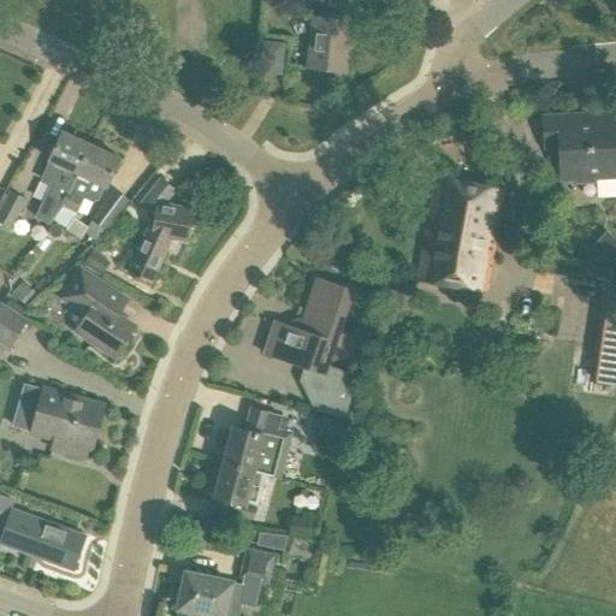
[(307,67),(345,72),(349,40),(355,40),(356,23),(313,17),(307,67)]
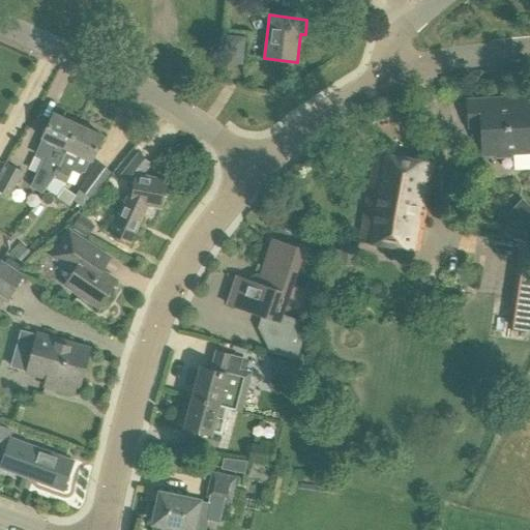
[(226,35),(223,63),(242,65),(245,37),(226,35)]
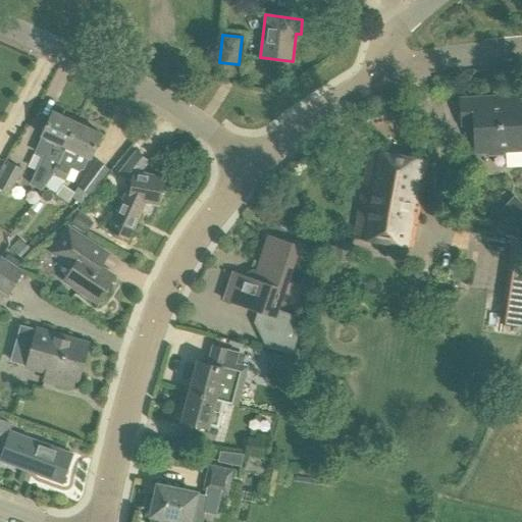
[(504,152),(521,151),(521,95),(460,99),(461,126),(473,126),(474,154),(504,152)]
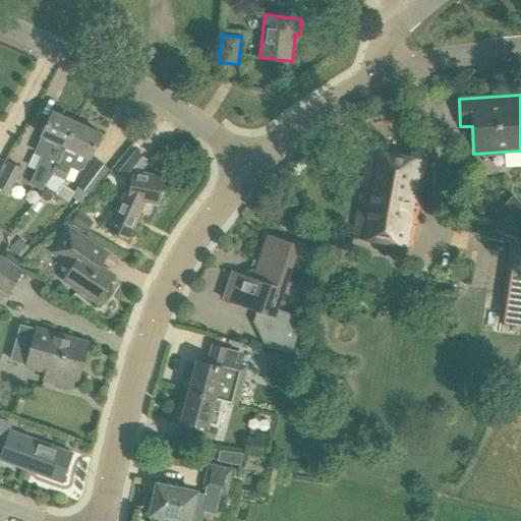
[(63,150),(76,122),(53,112),(42,135),(43,136),(36,153),(43,156),(31,184),(43,189),(45,186),(53,175),(56,169),(60,160),(63,150)]
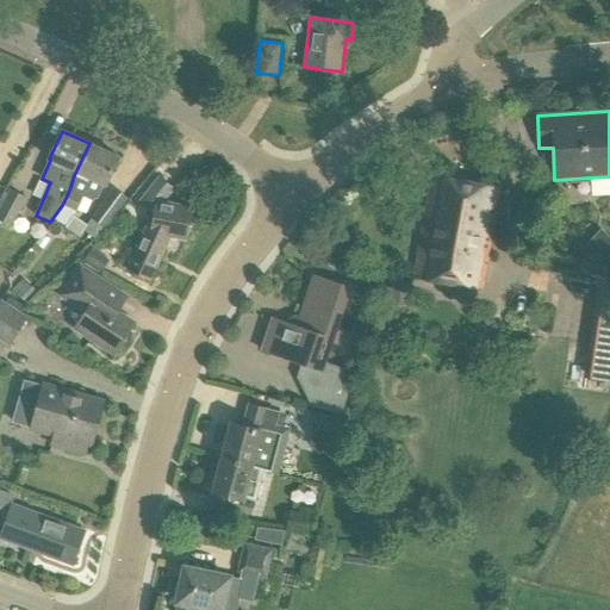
[(62,205),(53,218),(66,226),(76,212),(83,197),(91,200),(100,197),(118,156),(89,143),(74,175),(70,187),(66,198),(62,205)]
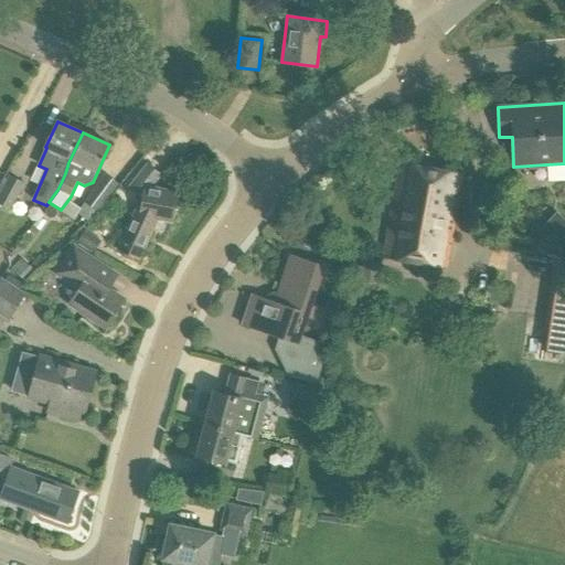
[(137,258),(157,219),(172,222),(178,192),(152,188),(161,176),(147,163),(128,188),(142,199),(140,209),(137,209),(117,249),(137,258)]
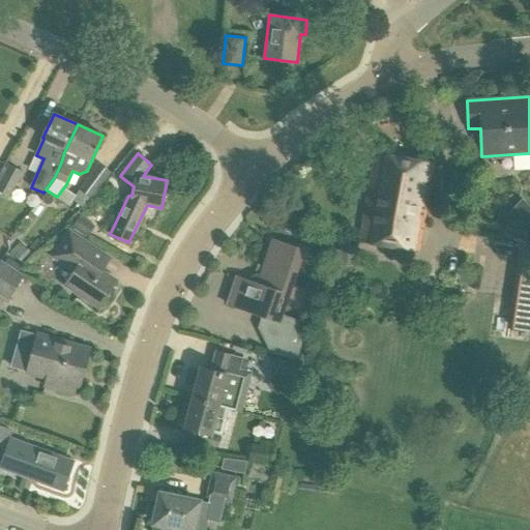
[(359,240),(418,251),(434,164),(375,153),(359,240)]
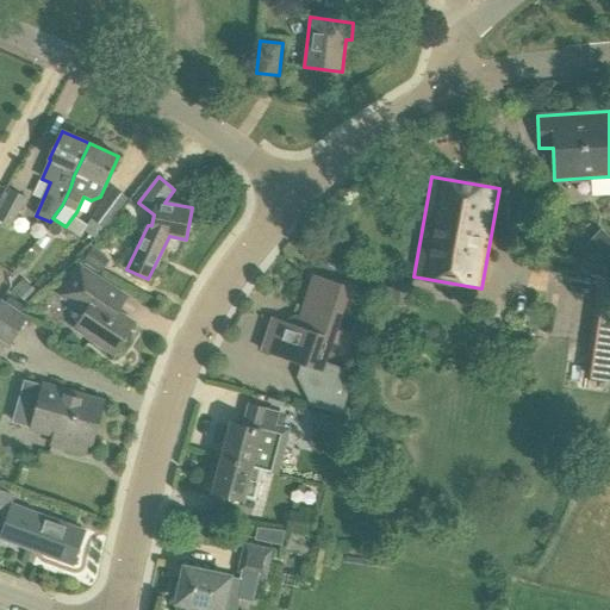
[(609,176),(589,178),(590,195),(609,194),(609,176)]
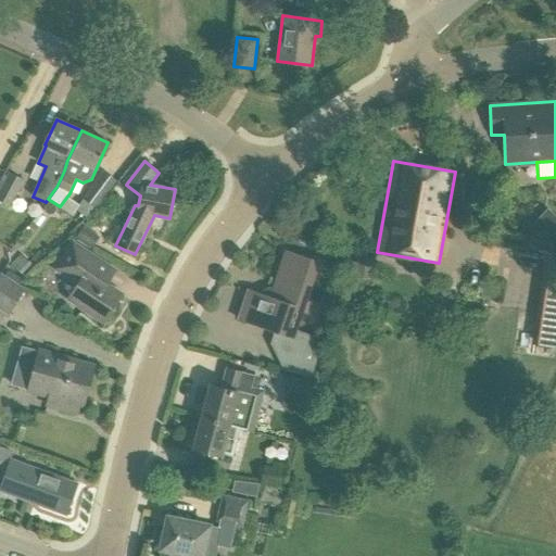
[(88,203),(96,209),(116,181),(103,171),(83,199),(84,200),(88,203)]
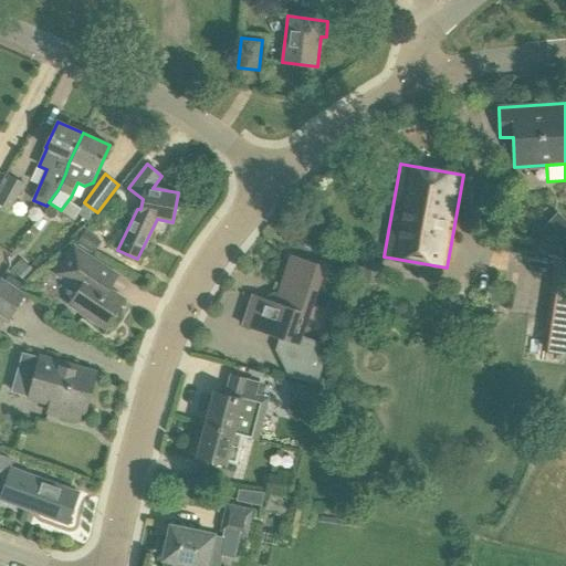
[(0,194),(0,207),(11,212),(24,187),(9,178),(0,194)]
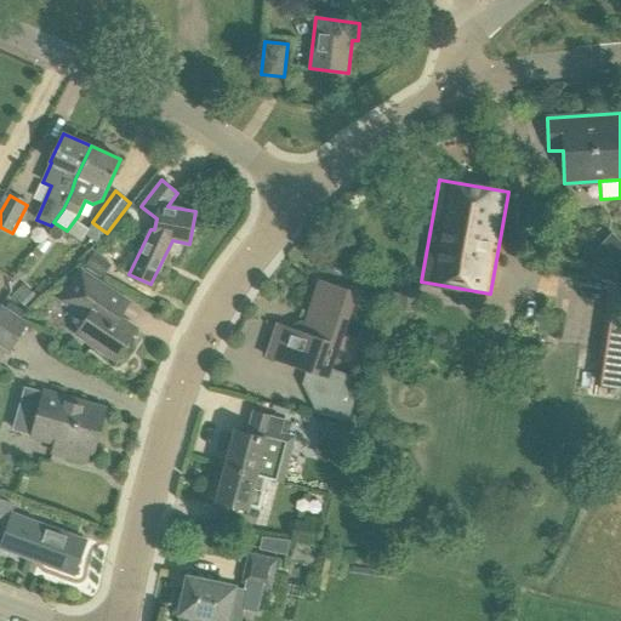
[(107,233),(98,227),(93,223),(85,235),(96,244),(107,233)]
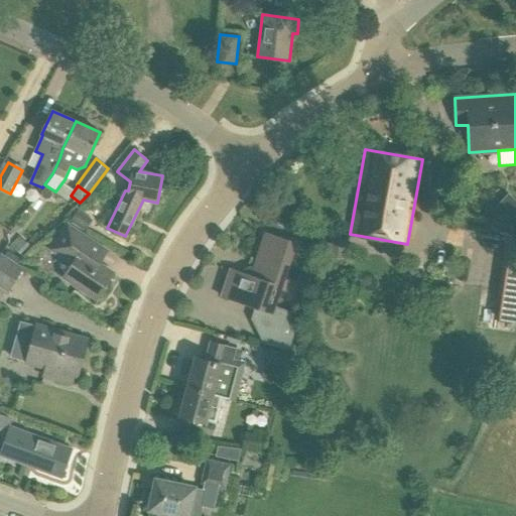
[(515,214),(515,204),(508,197),(498,207),(511,220),(515,214)]
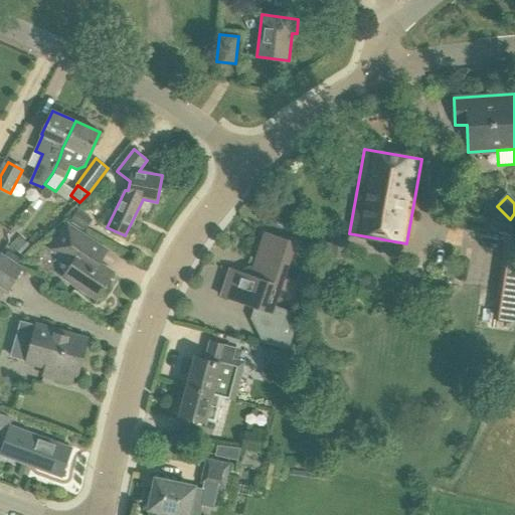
[(72,222),(87,232),(94,221),(79,211),(72,222)]
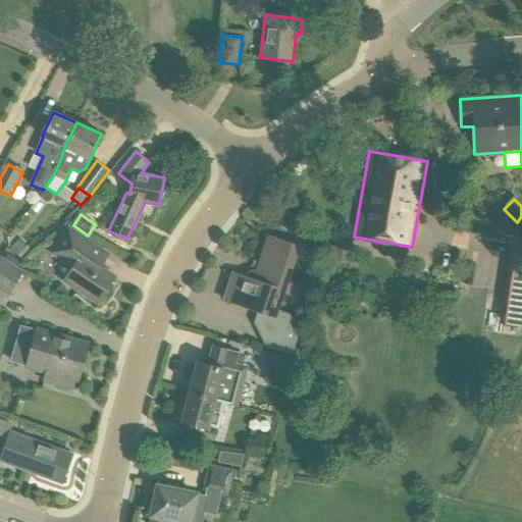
[(52,253),(73,267),(81,256),(90,262),(99,249),(68,228),(52,253)]
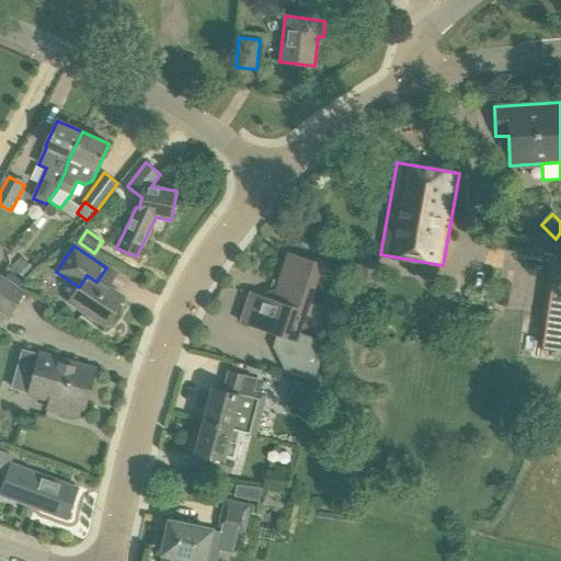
[(299,334),(322,265),(287,253),(282,270),(285,271),(273,304),(248,296),(239,322),(275,334),(271,347),(284,373),(313,382),(322,356),(312,353),(317,341),(299,334)]
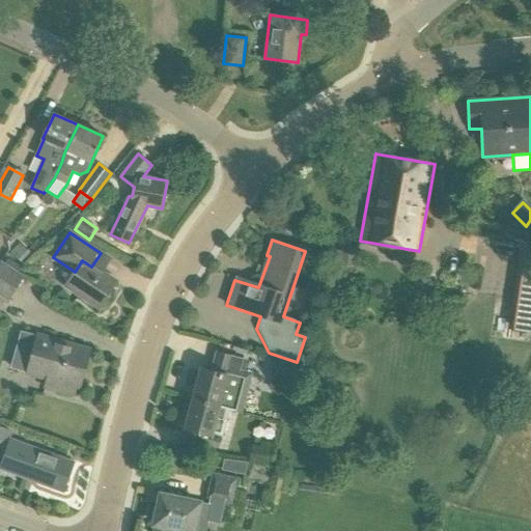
[(335,263),(350,267),(352,251),(338,248),(335,263)]
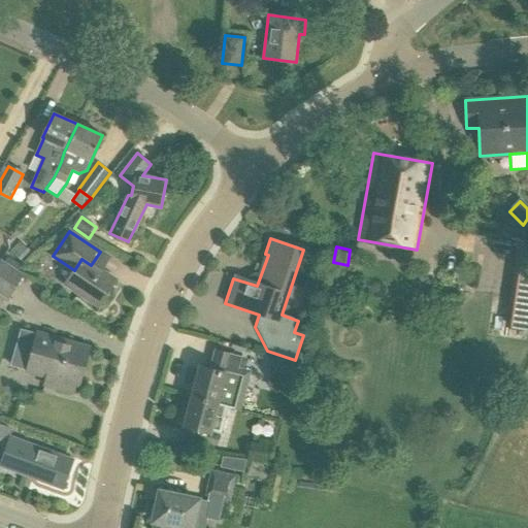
[(81,259),(74,270),(65,285),(97,306),(113,281),(91,265),(81,259)]
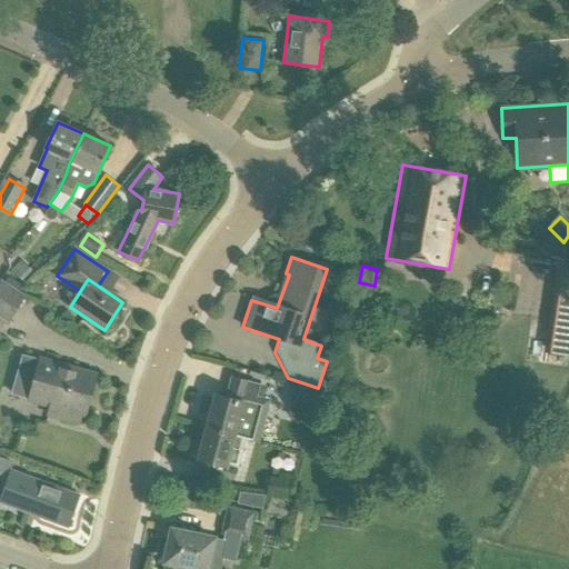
[(0,282),(0,320),(6,323),(23,297),(0,281),(0,282)]
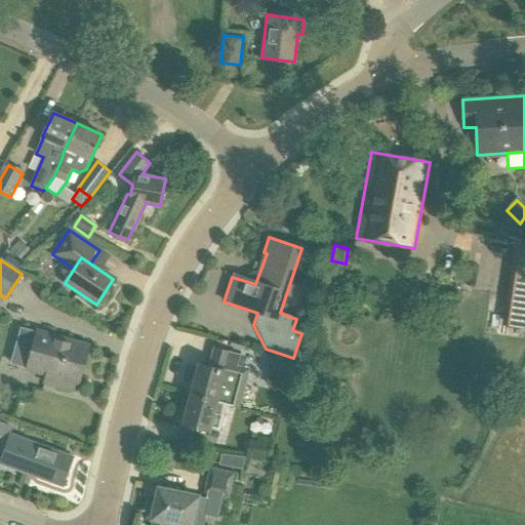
[(524,285),(509,283),(505,311),(524,314),(524,285)]
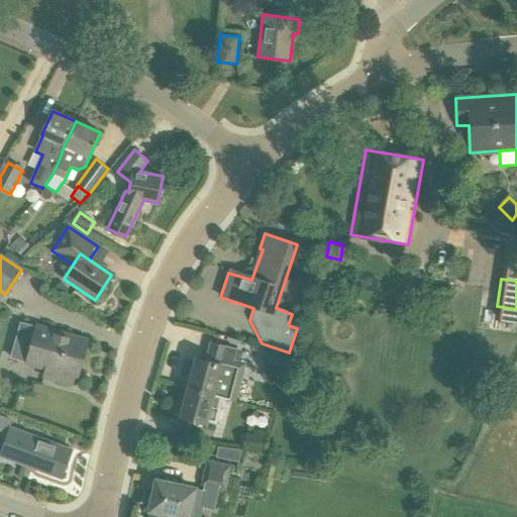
[(27,363),(78,377),(88,339),(37,326),(27,363)]
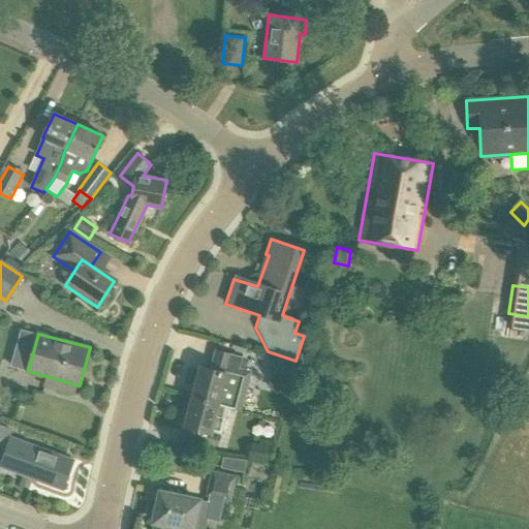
[(200,367),(193,394),(226,404),(240,408),(244,395),(231,392),(240,360),(215,352),(211,370),(200,367)]
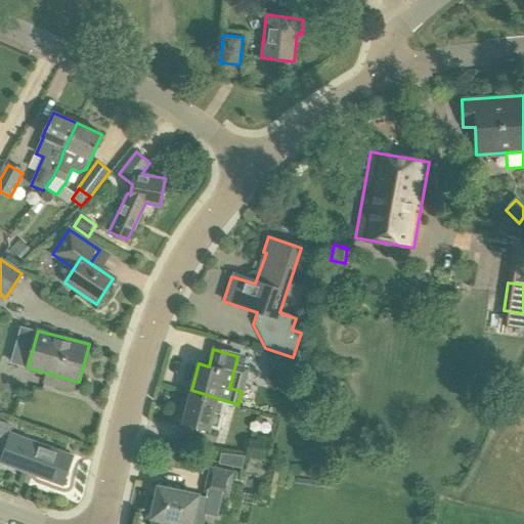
[(273,354),(269,369),(290,376),(294,360),(273,354)]
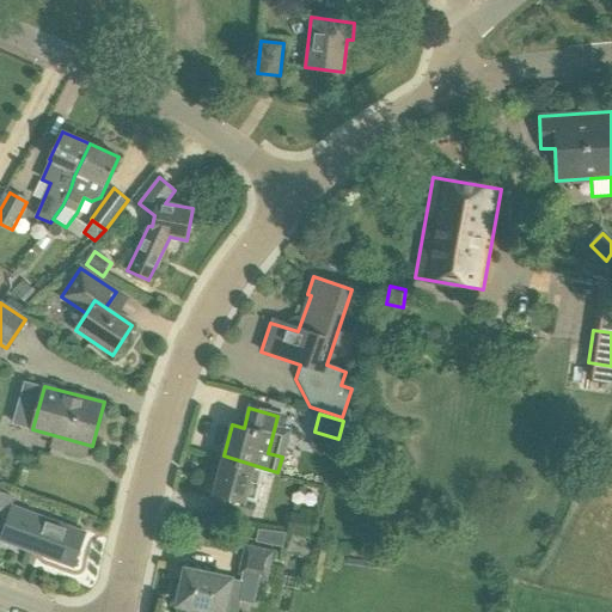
[(262,467),(224,456),(218,478),(214,477),(209,493),(243,502),(244,499),(256,502),(261,483),(257,482),(262,467)]
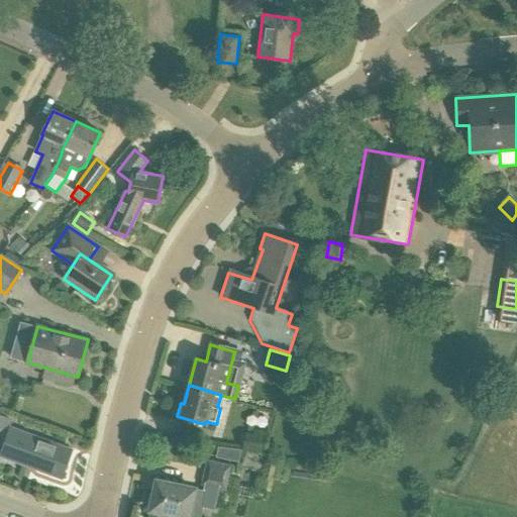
[(10,429),(13,419),(0,414),(0,432),(7,436),(10,429)]
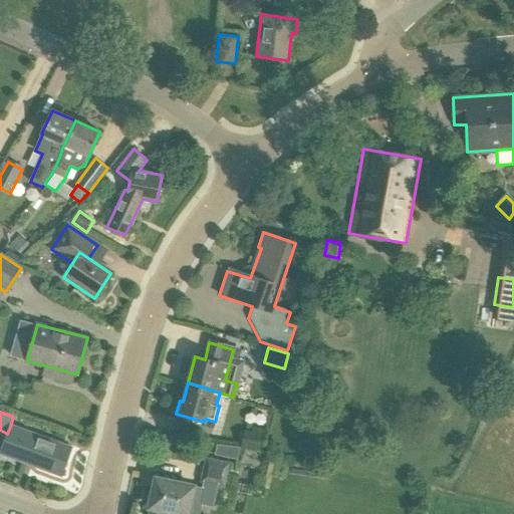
[(0,453),(61,476),(71,449),(10,427),(0,453)]
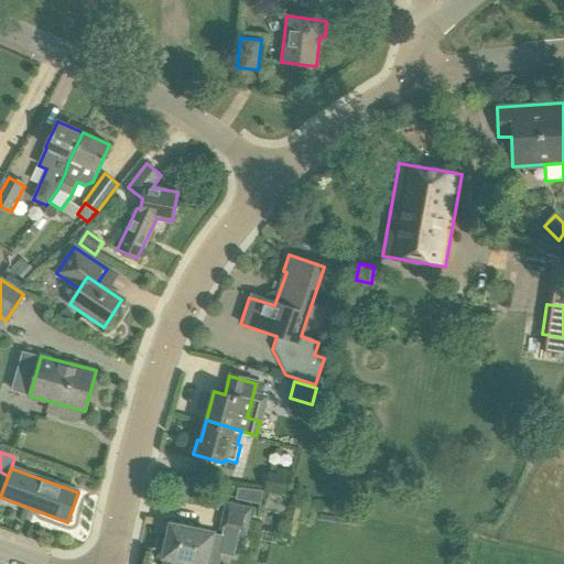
[(266,490),(288,494),(291,475),(278,473),(278,477),(268,476),(266,490)]
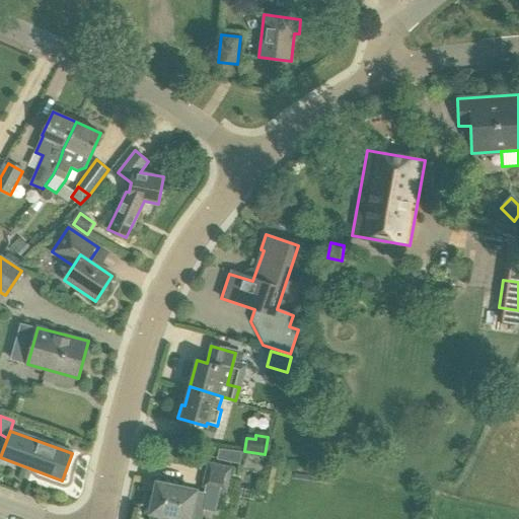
[(206,487),(204,494),(157,484),(154,499),(150,498),(147,509),(151,510),(151,512),(151,513),(150,518),(165,518),(166,516),(173,517),(172,518),(188,518),(191,508),(214,513),(219,490),(225,492),(230,467),(208,462),(202,486),(206,487)]
